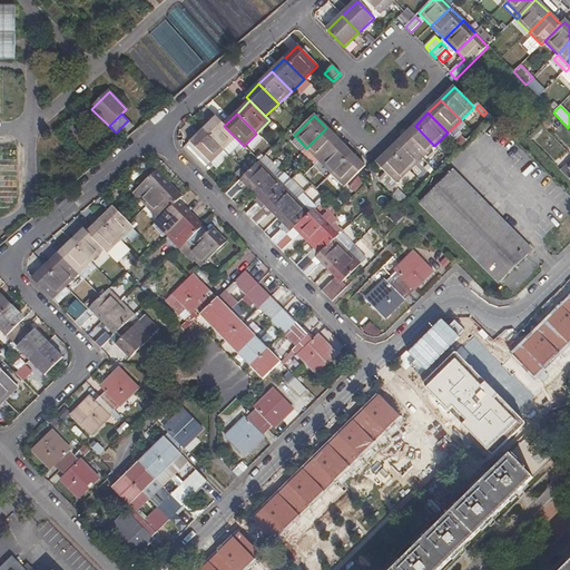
[(224,126),(217,118),(204,130),(223,150),(224,149),(236,138),(224,126)]
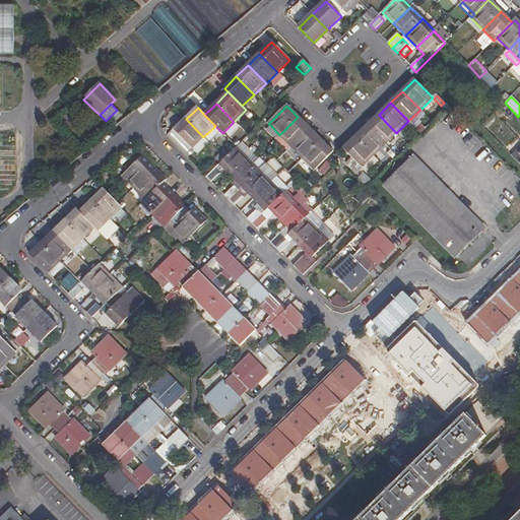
[(505,112),(501,108),(495,114),(499,118),(505,112)]
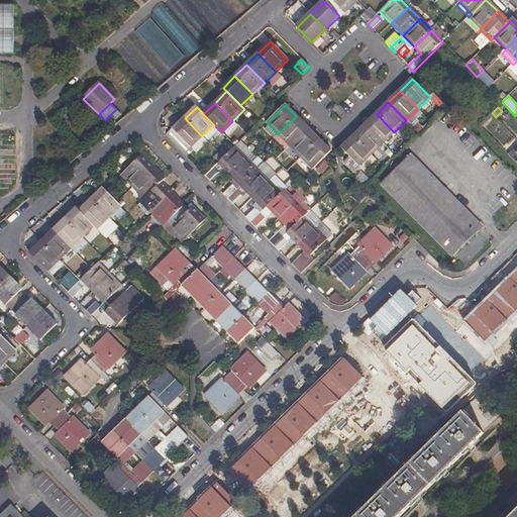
[(121,114),(116,109),(105,120),(110,125),(121,114)]
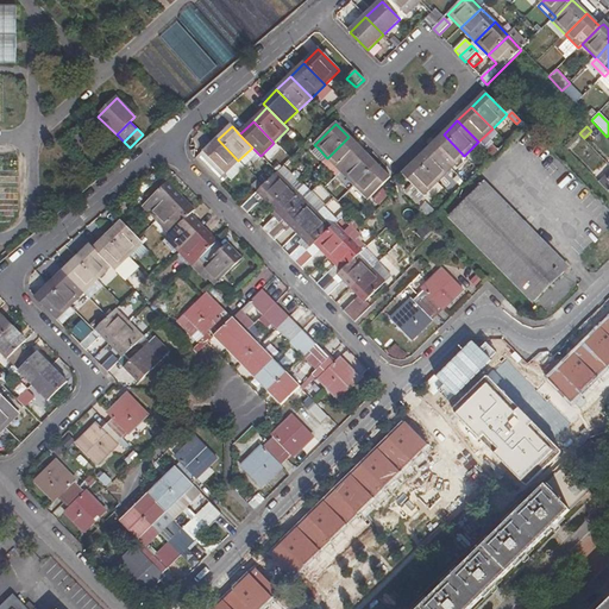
[(464,156),(444,135),(429,148),(451,169),(464,156)]
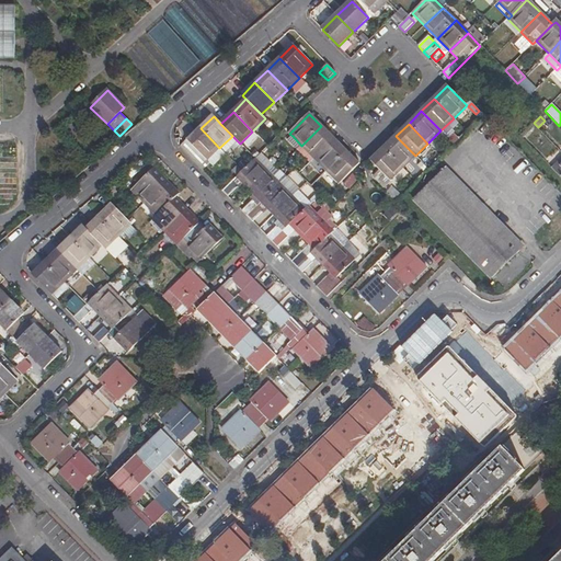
[(536,127),(533,124),(519,136),(523,139),(536,127)]
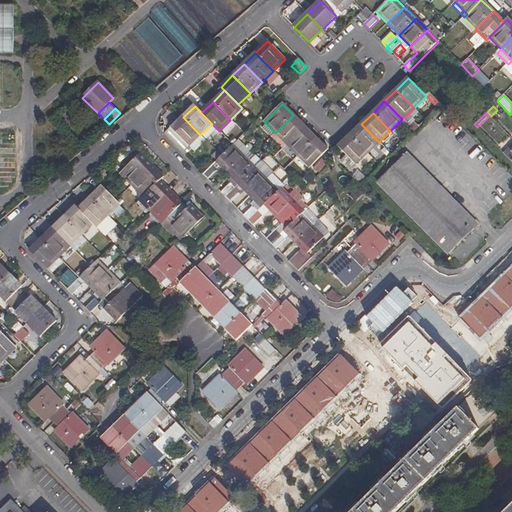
[(287,145),(305,127),(293,115),(275,133),(287,145)]
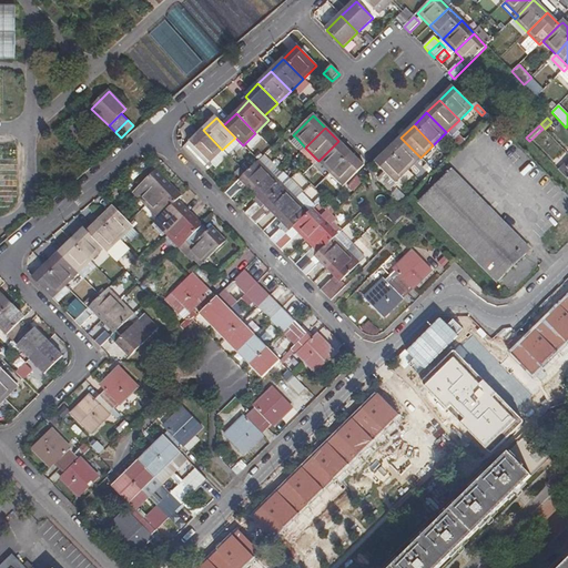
[(222,150),(203,130),(191,142),(200,152),(210,162),(222,150)]
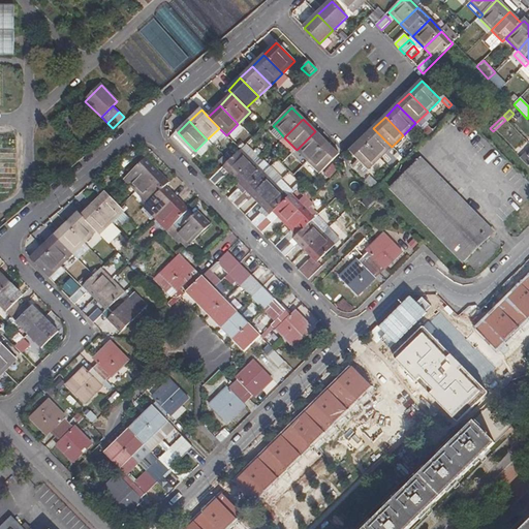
[(213,144),(223,132),(219,128),(208,138),(213,144)]
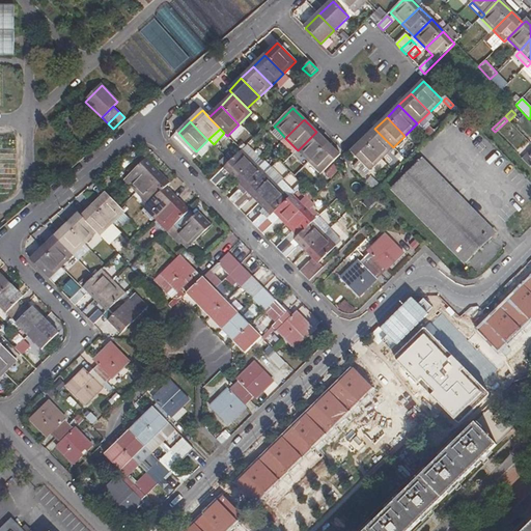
[(281,142),(285,138),(277,129),(272,134),(281,142)]
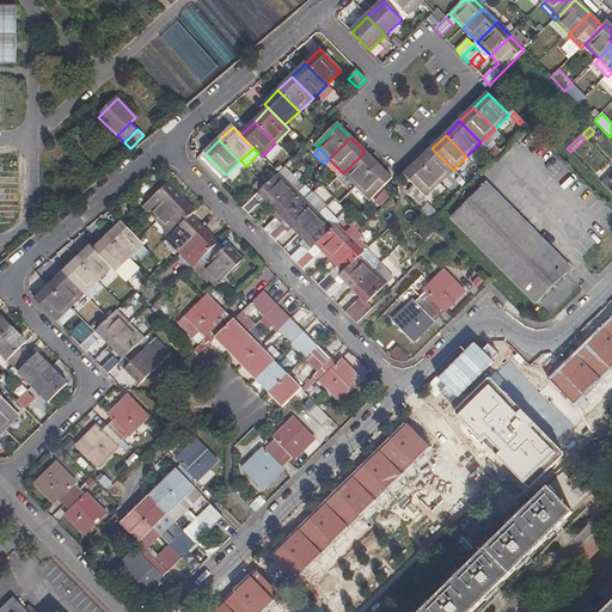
[(453,170),(432,148),(418,161),(439,183),(453,170)]
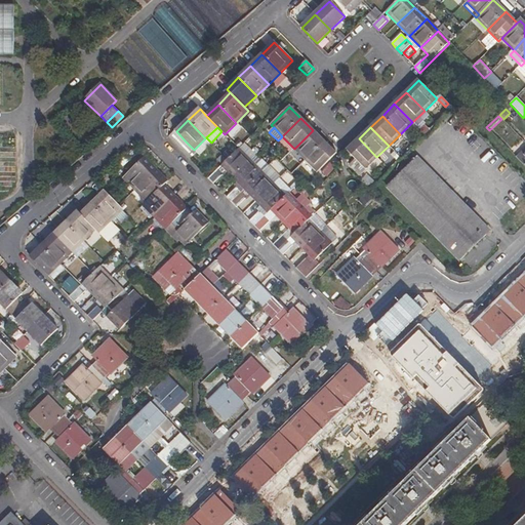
[(306,160),(324,143),(313,130),(294,149),(306,160)]
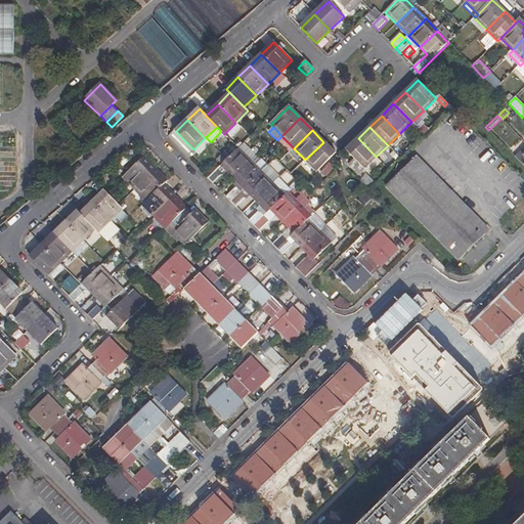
[(376,157),(358,138),(346,150),(348,153),(364,169),(376,157)]
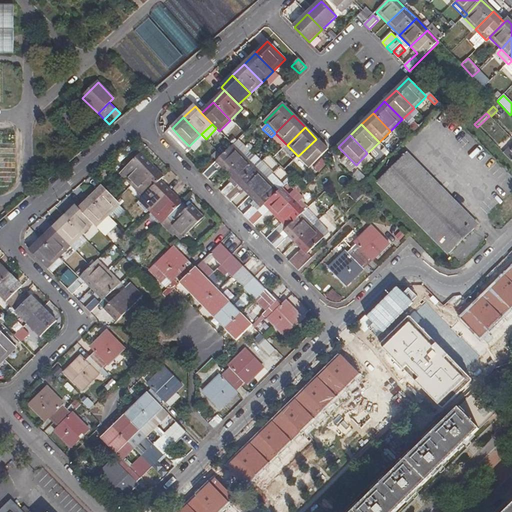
[(189,146),(180,137),(175,141),(184,151),(189,146)]
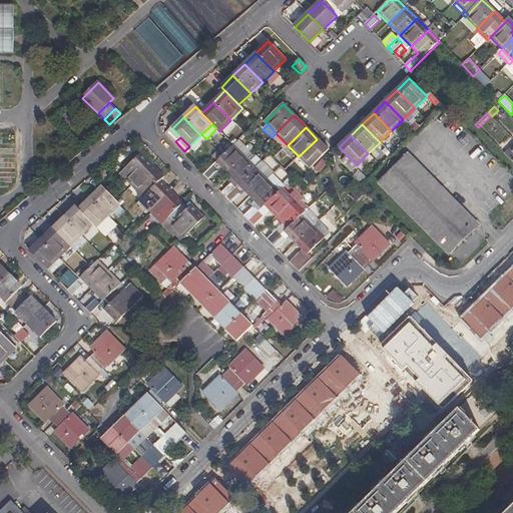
[(232,146),(243,157),(250,150),(239,139),(233,145),(232,146)]
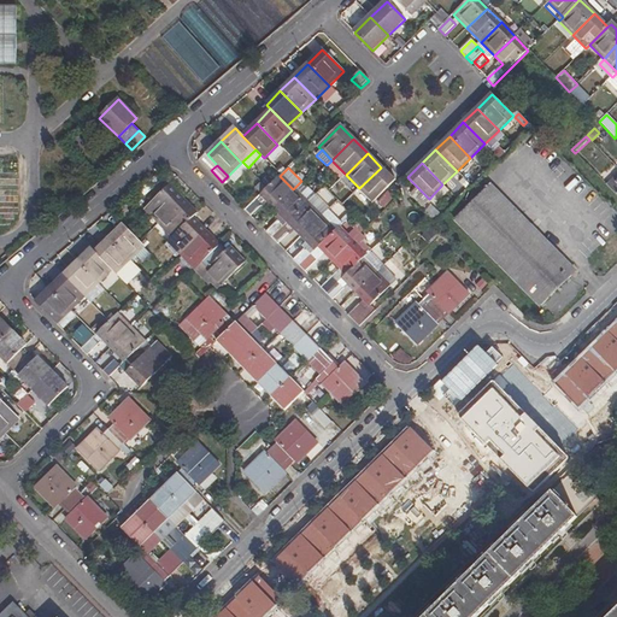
[(393,184),(395,182),(381,168),(359,188),(374,203),(393,184)]
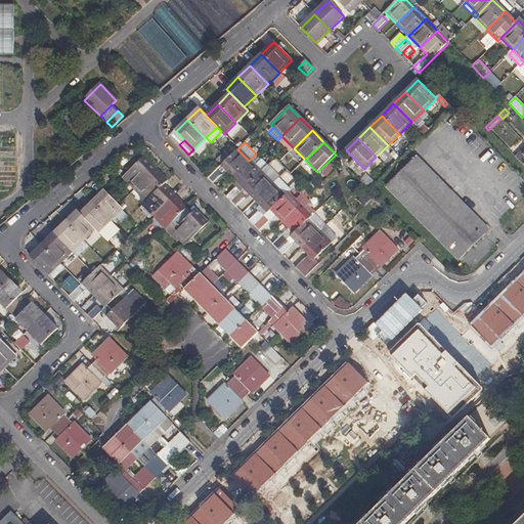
[(133,149),(126,156),(130,159),(136,153),(133,149)]
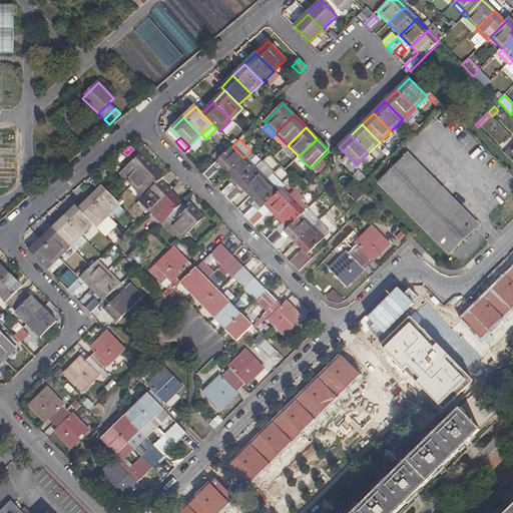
[(232,146),(203,175),(208,180),(221,167),(227,173),(243,157),(232,146)]
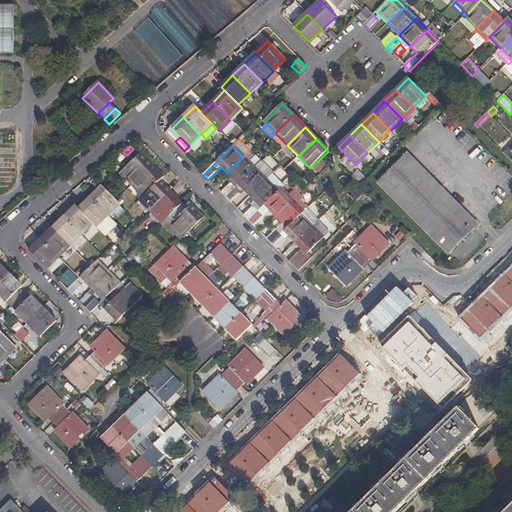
[(390,153),(384,147),(381,150),(387,156),(390,153)]
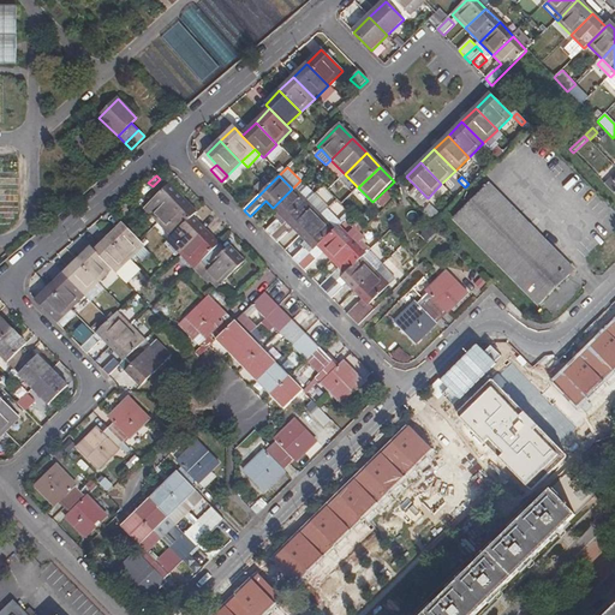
[(300,180),(292,189),(306,203),(315,193),(302,180),(300,180)]
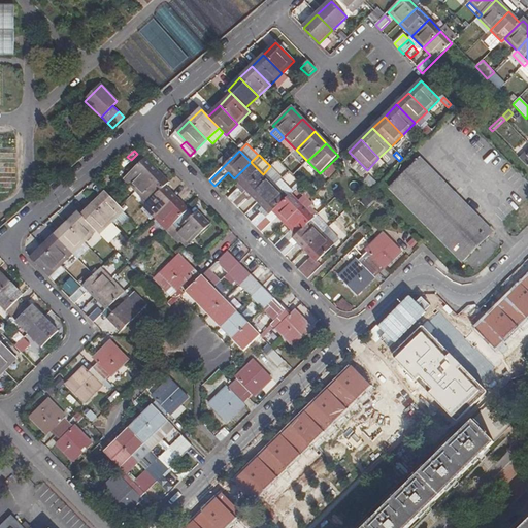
[(136,191),(156,171),(144,159),(125,179),(136,191)]
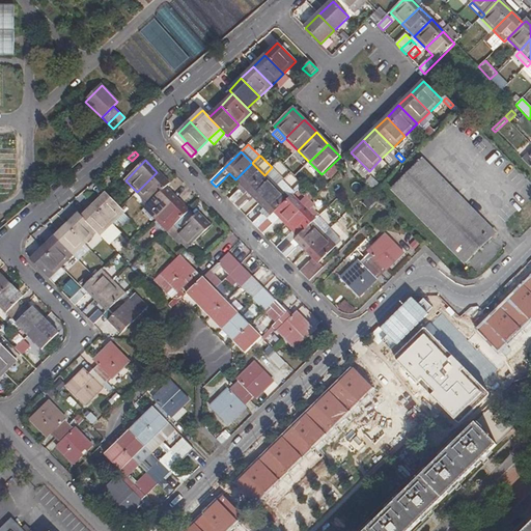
[(466,264),(496,234),(421,160),(391,189),(466,264)]
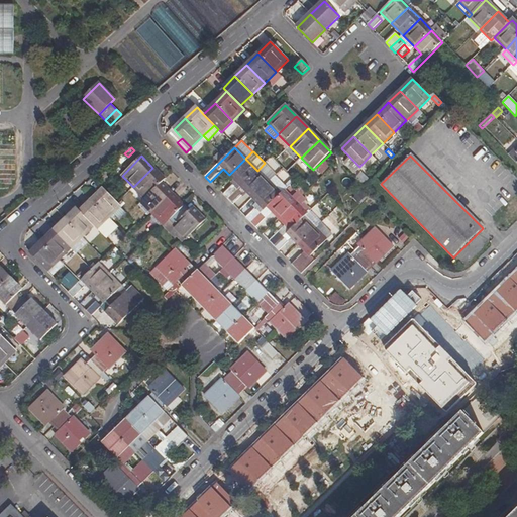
[(236,182),(223,195),(227,200),(257,171),(245,159),(229,175),(236,182)]
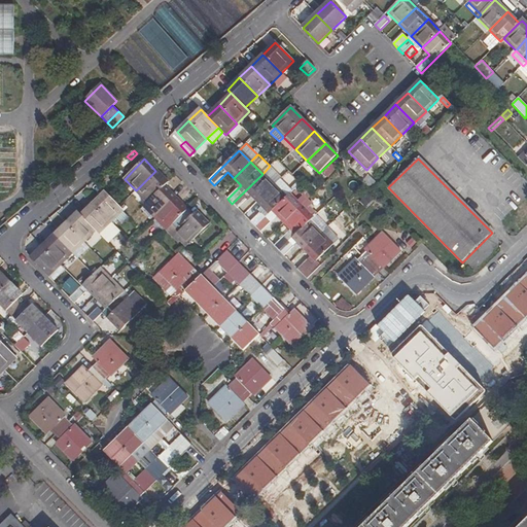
[(147,203),(164,186),(168,182),(155,171),(136,190),(147,203)]
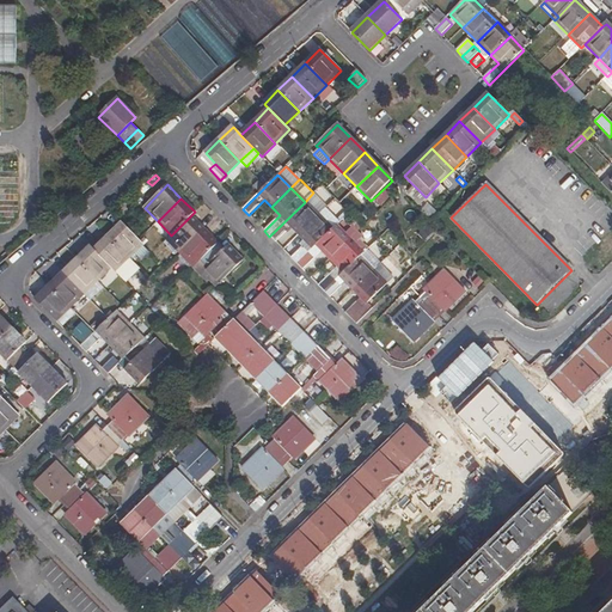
[(305,202),(269,237),(275,243),(292,227),(299,234),(318,215),(305,202)]
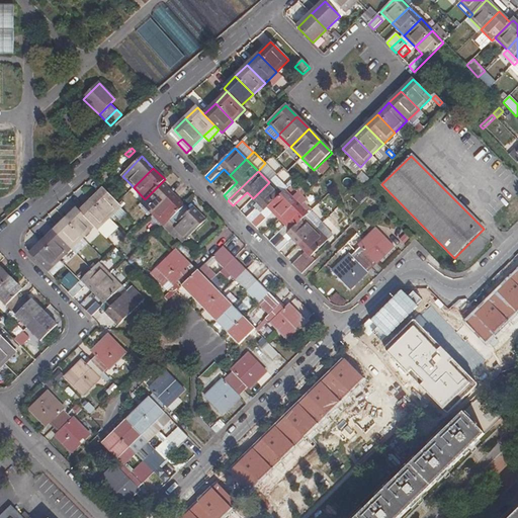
[(357,179),(366,185),(371,178),(362,171),(357,179)]
